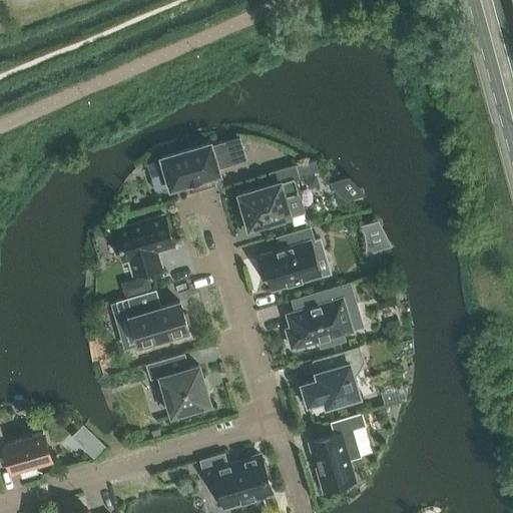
[(210,142),(162,156),(171,186),(190,180),(190,181),(205,176),(223,170),(222,164),(229,162),(229,163),(247,158),(240,136),(219,143),(219,144),(212,146),(210,142)]
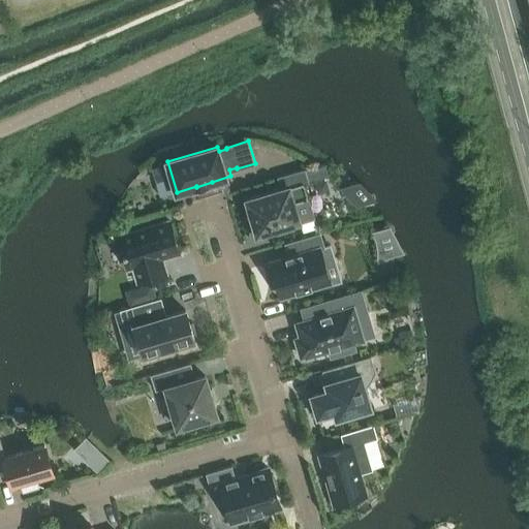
[(251,234),(256,232),(257,235),(277,228),(278,234),(293,228),(292,224),(301,221),(294,203),(309,198),(305,184),(310,183),(306,168),(278,177),(281,188),(279,189),(269,191),(270,192),(246,198),(252,216),(247,218),(251,234)]
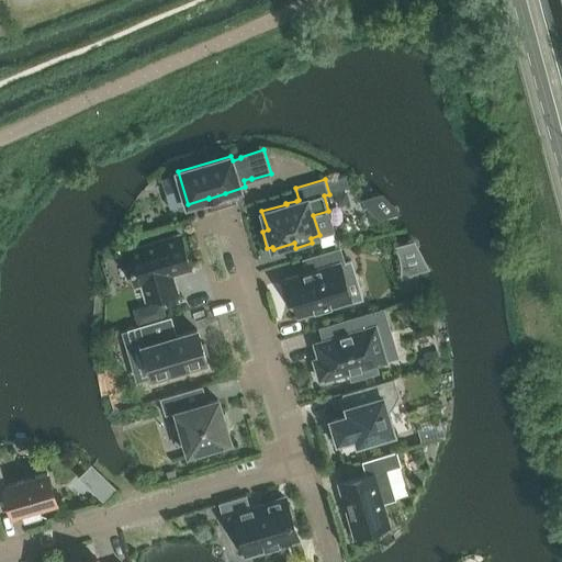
[(181,235),(126,251),(136,284),(143,282),(148,300),(178,291),(172,273),(191,268),(181,235)]
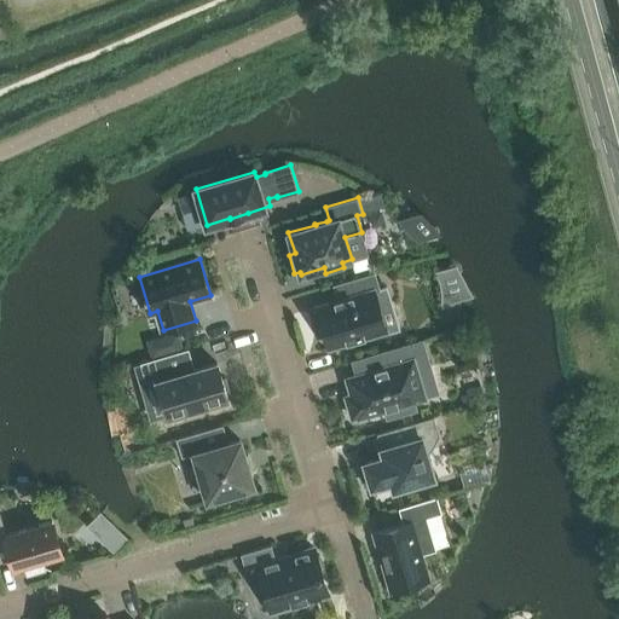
[(388,284),(381,287),(376,272),(343,282),(348,298),(317,307),(318,311),(313,312),(318,327),(323,325),(329,347),(388,329),(382,308),(394,305),(388,284)]
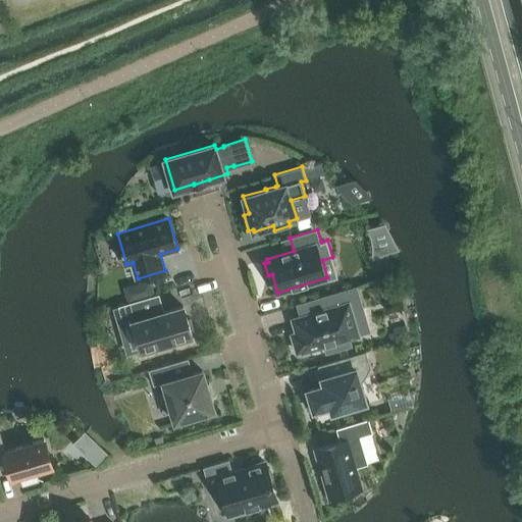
[(150,279),(137,282),(141,297),(154,293),(150,279)]
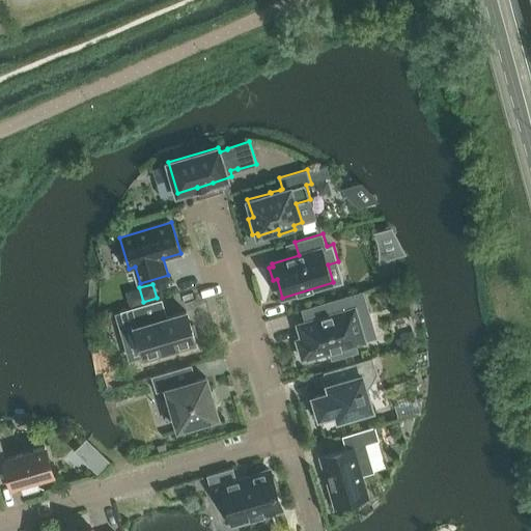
[(297,339),(303,358),(307,357),(307,358),(338,348),(340,356),(358,351),(356,343),(366,340),(359,317),(371,314),(364,290),(302,309),(306,322),(298,324),(302,338),(297,339)]
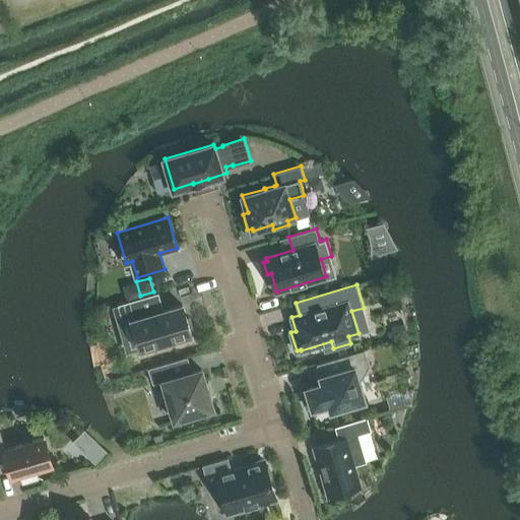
[(120,304),(125,323),(132,321),(141,349),(192,334),(191,331),(194,330),(190,317),(187,318),(183,305),(164,310),(163,306),(158,308),(154,294),(120,304)]
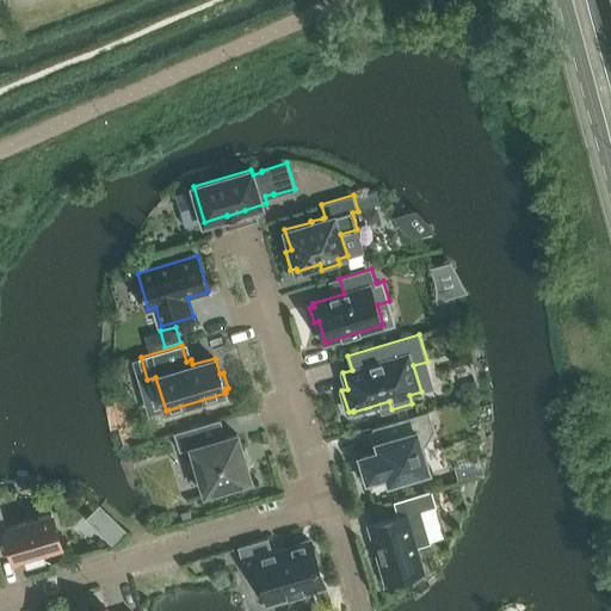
[(466,396),(479,393),(475,378),(462,382),(466,396)]
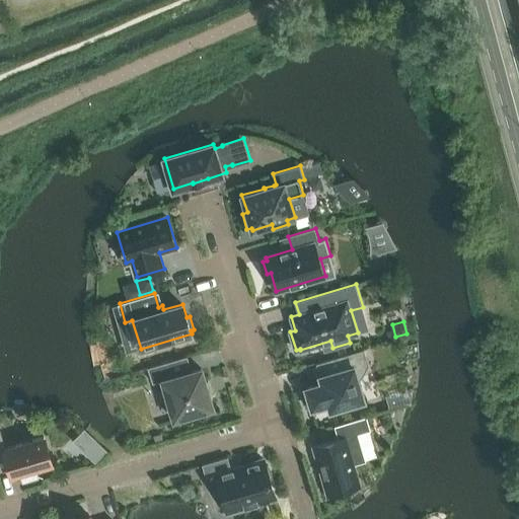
[(316,363),(322,382),(306,387),(306,389),(302,391),(307,406),(311,404),(312,408),(328,402),(330,410),(364,399),(358,379),(362,378),(369,364),(365,349),(316,363)]
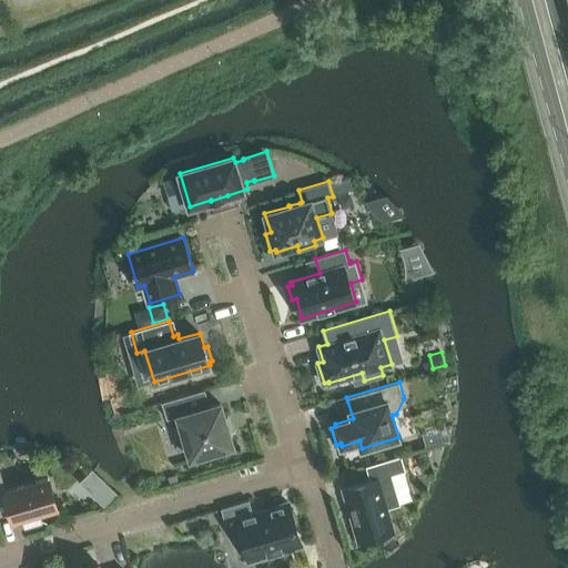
[(168,418),(179,415),(191,458),(233,445),(221,403),(210,406),(205,389),(163,402),(168,418)]
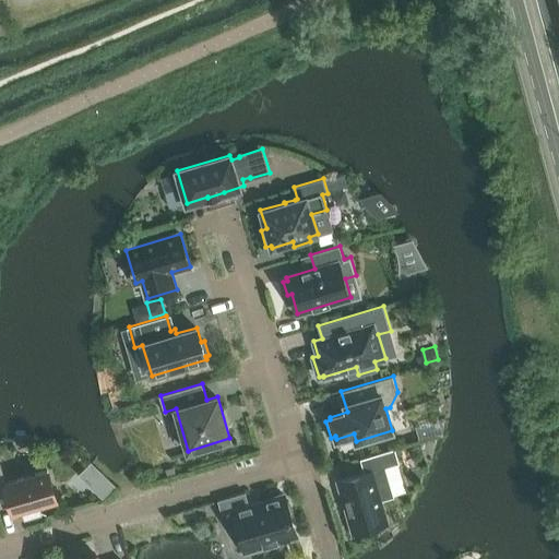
[(360,459),(361,459),(369,456),(373,470),(337,480),(354,532),(388,522),(381,499),(393,496),(385,467),(400,463),(395,448),(360,459)]
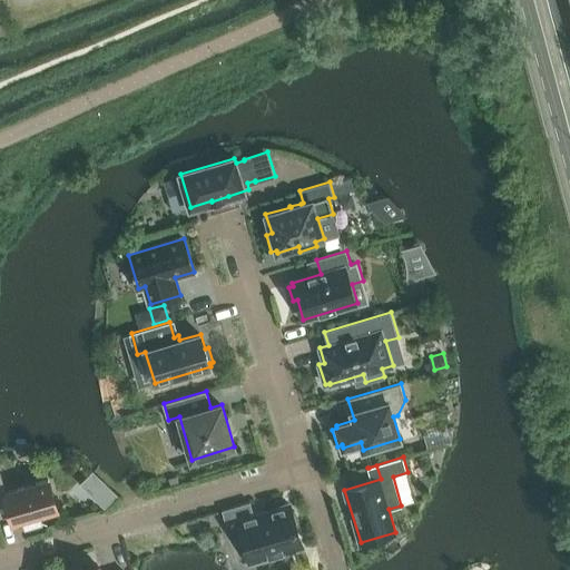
[(0,516),(11,512),(13,521),(23,518),(26,528),(41,523),(39,513),(57,509),(49,479),(5,492),(0,475),(0,516)]
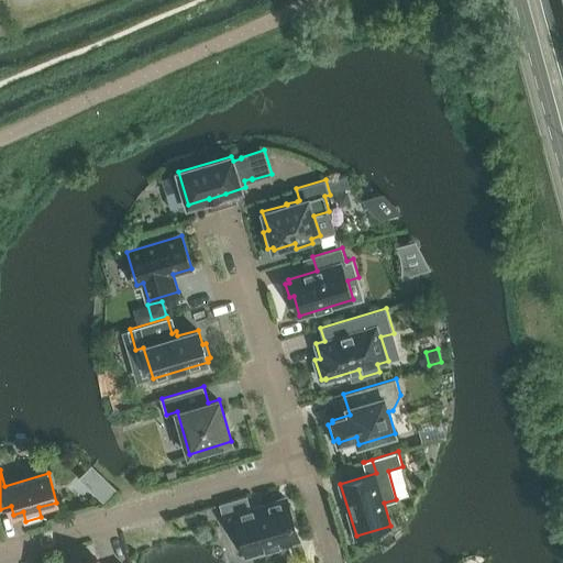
[(299,540),(293,518),(295,515),(293,505),(288,503),(287,498),(251,508),(247,496),(220,504),(223,517),(234,514),(247,555),(299,540)]
